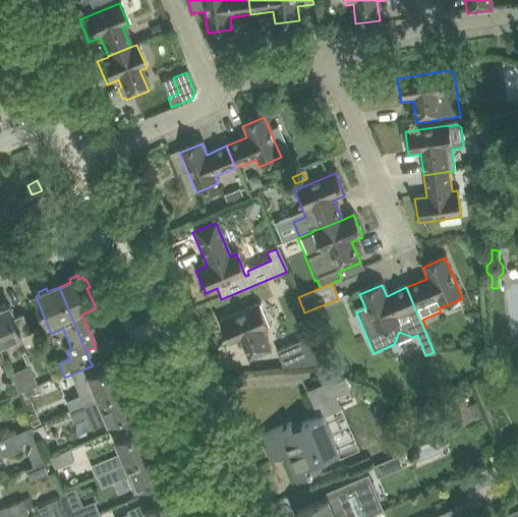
[(269,329),(260,306),(220,324),(229,346),(240,341),(249,361),(272,352),(263,332),(269,329)]
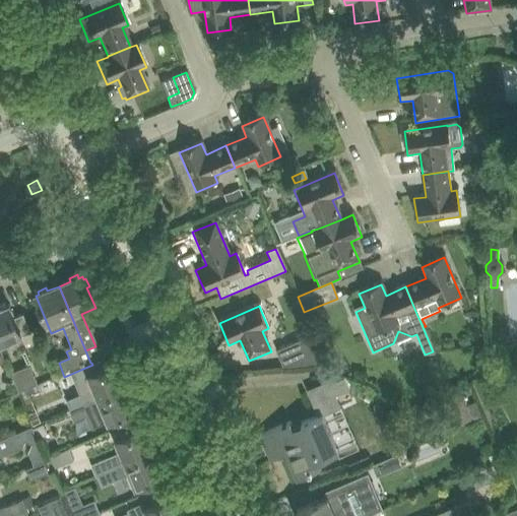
[(22,316),(13,320),(8,308),(4,309),(4,307),(0,308),(0,347),(29,334),(22,316)]
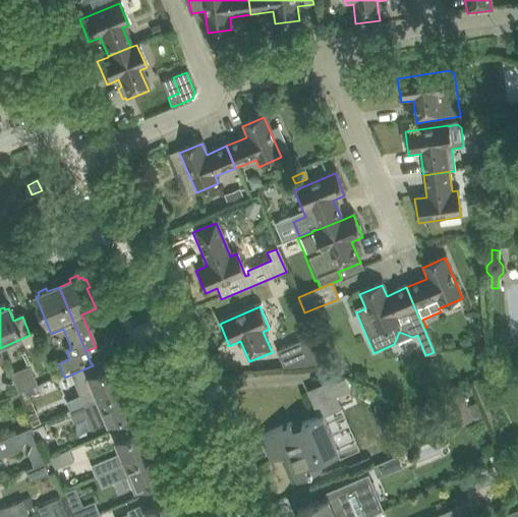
[(283,369),(294,368),(326,365),(312,337),(276,352),(283,369)]
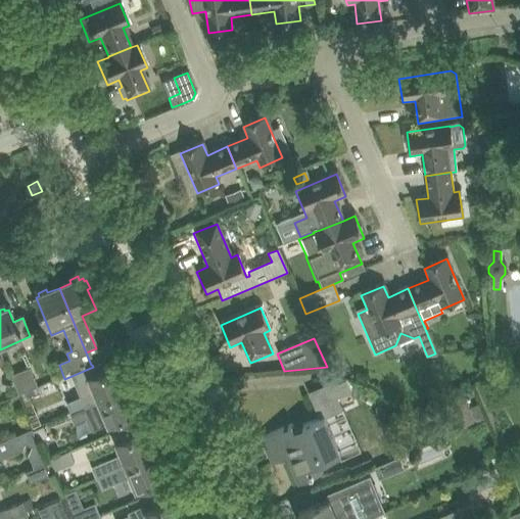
[(110,342),(96,348),(86,352),(91,365),(92,365),(115,355),(110,342)]
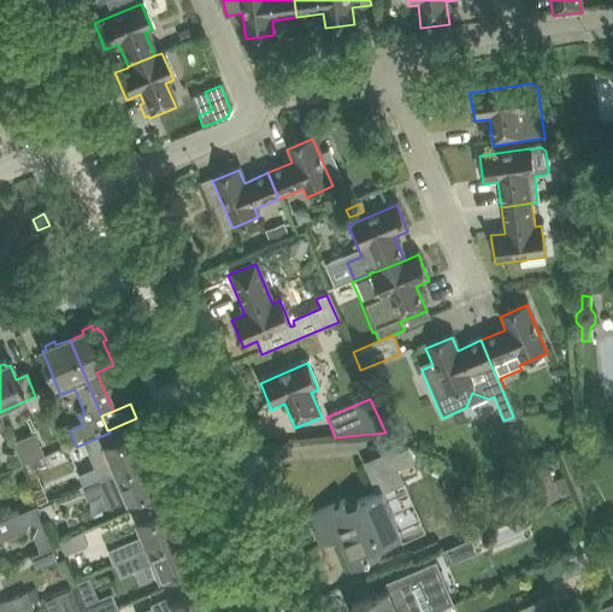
[(119,429),(95,440),(99,448),(123,439),(119,429)]
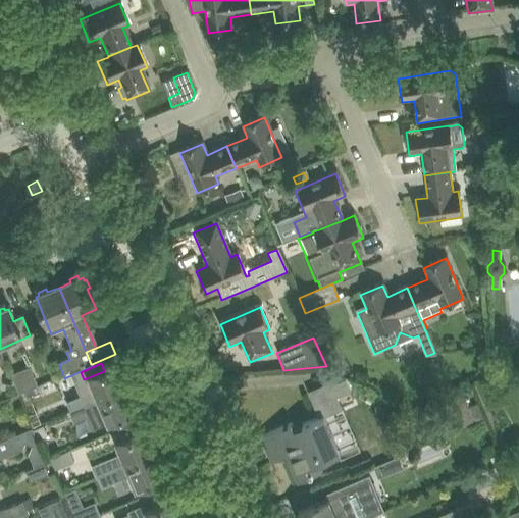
[(80,398),(65,403),(70,414),(130,390),(124,377),(126,376),(123,367),(120,368),(119,365),(104,371),(84,379),(81,372),(70,376),(80,398)]
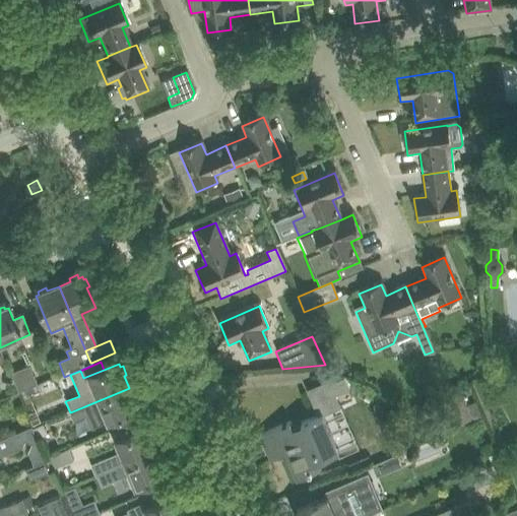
[(11,376),(18,394),(38,386),(35,379),(23,384),(18,373),(11,376)]
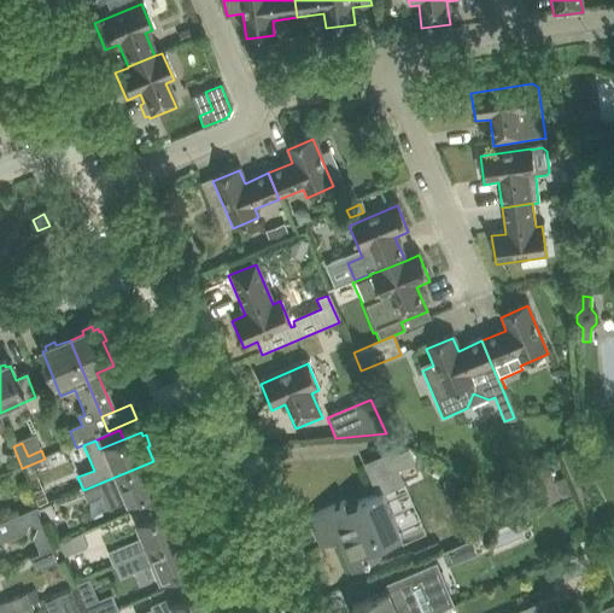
[(390,457),(397,473),(414,466),(407,450),(390,457)]
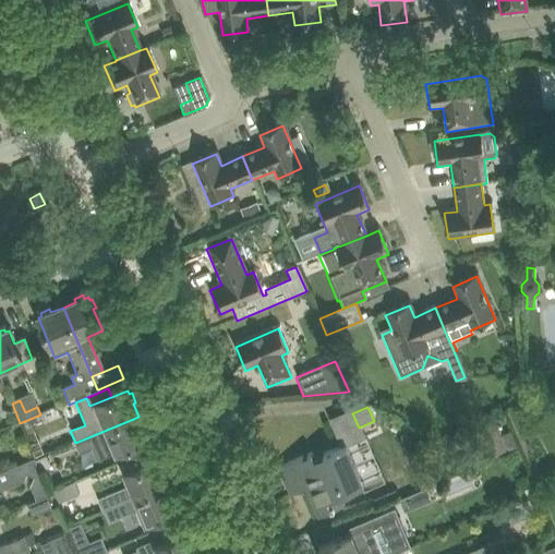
[(143,428),(139,417),(75,443),(80,453),(92,448),(98,462),(148,441),(147,437),(149,436),(146,426),(143,428)]
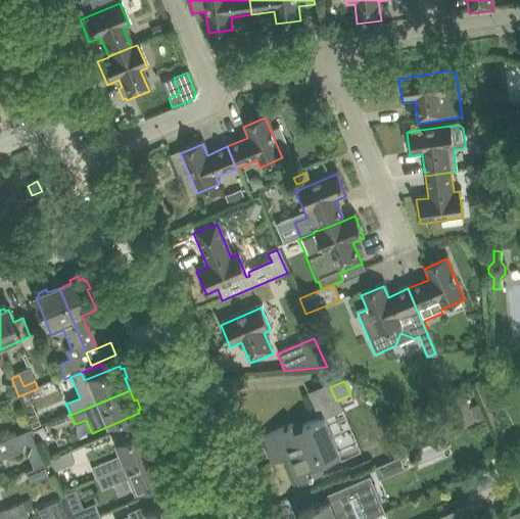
[(462,399),(450,404),(460,430),(471,426),(462,399)]
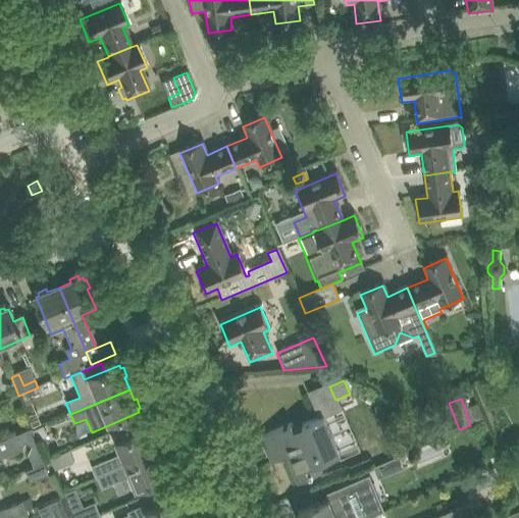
[(287,426),(259,438),(266,454),(280,447),(293,475),(297,484),(319,475),(315,465),(338,456),(321,417),(317,419),(292,429),(290,425),(287,426)]
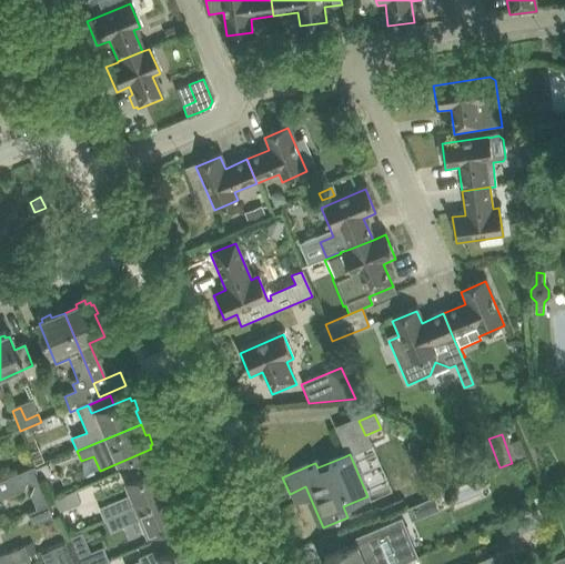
[(47,464),(34,470),(40,481),(51,476),(47,464)]
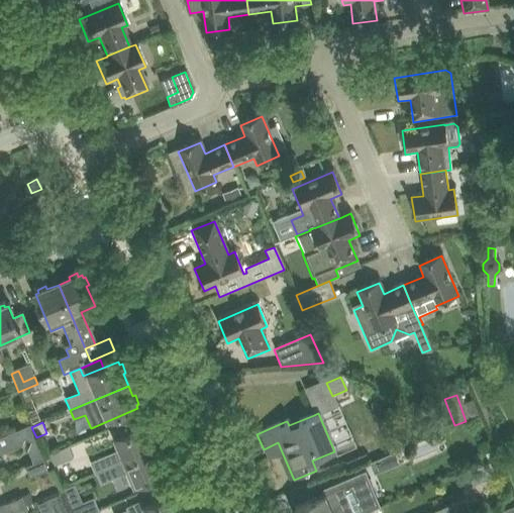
[(114,439),(119,450),(89,463),(94,476),(97,475),(156,450),(150,438),(152,437),(149,429),(146,430),(145,426),(114,439)]
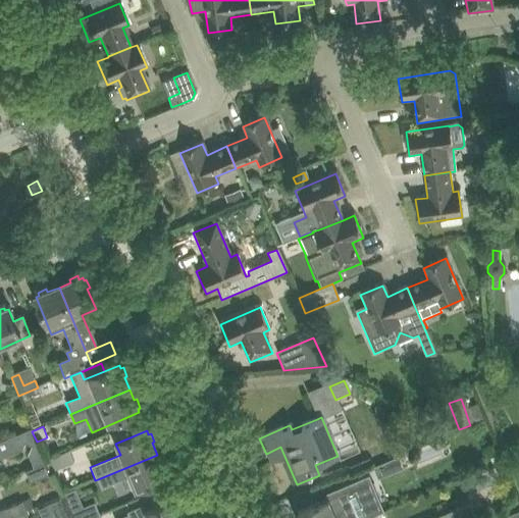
[(28,457),(33,470),(46,464),(45,463),(37,442),(32,431),(0,445),(0,460),(20,451),(23,445),(30,448),(28,457)]
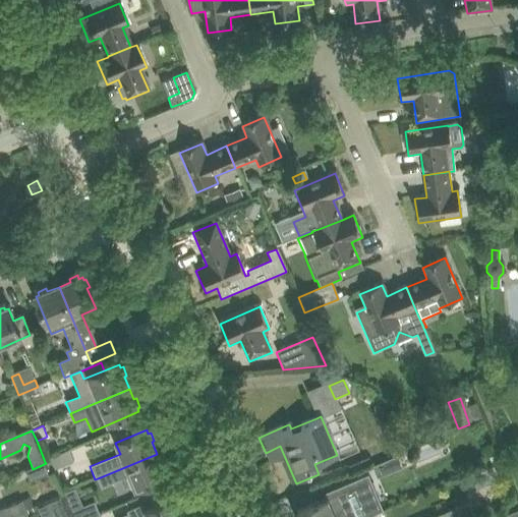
[(68,453),(45,462),(46,463),(50,473),(72,464),(68,453)]
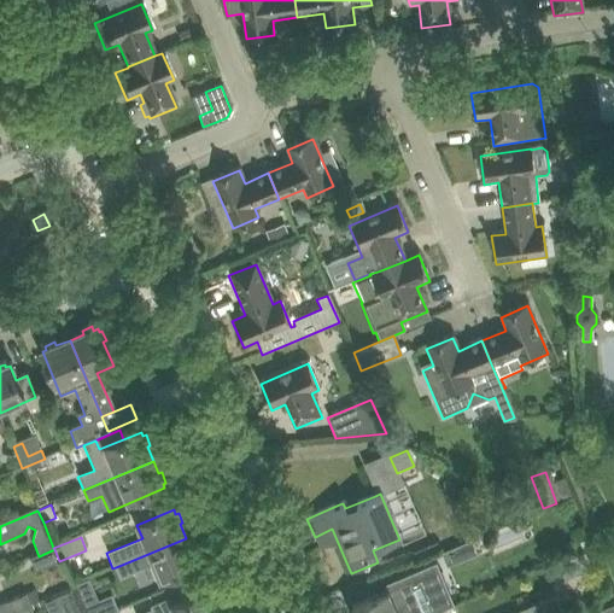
[(191,550),(186,538),(116,567),(121,578),(153,564),(161,582),(198,566),(196,561),(198,560),(194,550),(191,550)]
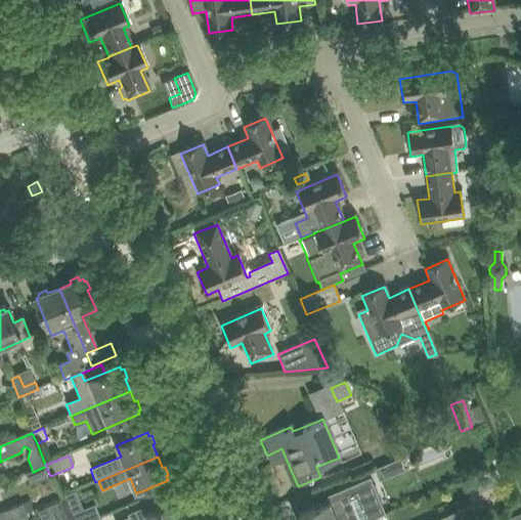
[(33,472),(25,475),(29,484),(50,476),(46,466),(33,472)]
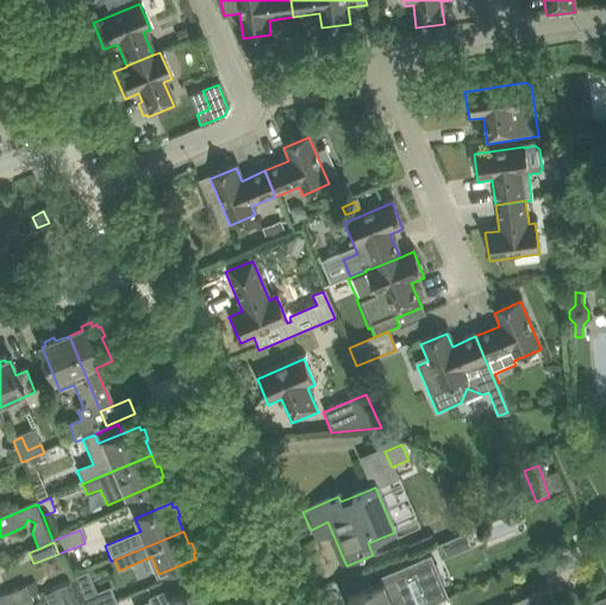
[(347,600),(348,604),(433,604),(447,599),(432,566),(429,557),(411,565),(385,575),(388,582),(363,592),(364,593),(347,600)]
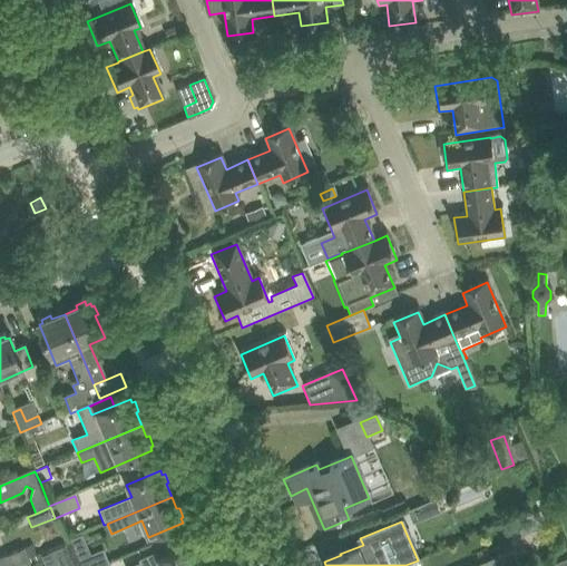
[(199,565),(197,558),(199,557),(195,547),(193,548),(192,545),(158,559),(155,554),(138,560),(140,565),(199,565)]
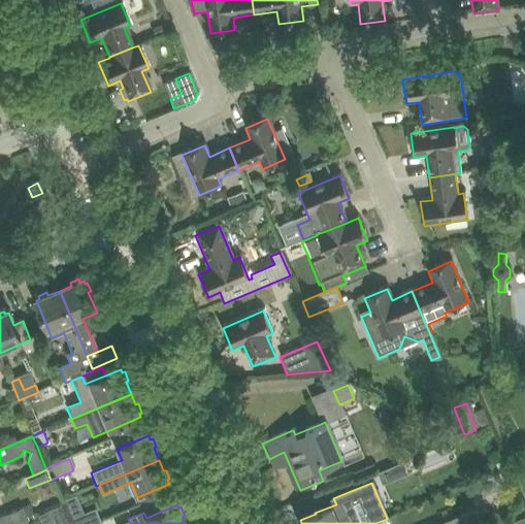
[(15,523),(25,520),(21,511),(0,520),(0,523),(15,523)]
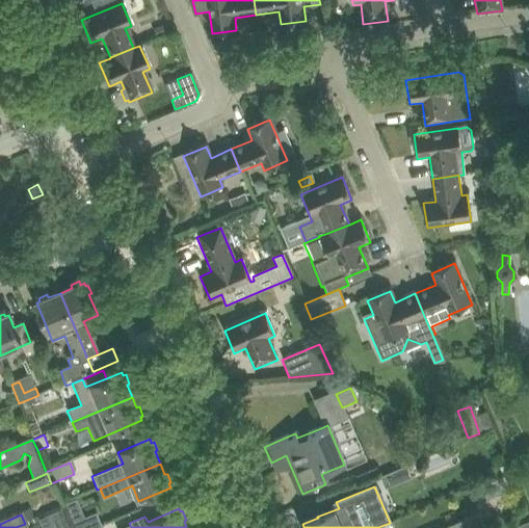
[(482,527),(476,515),(445,527),(482,527)]
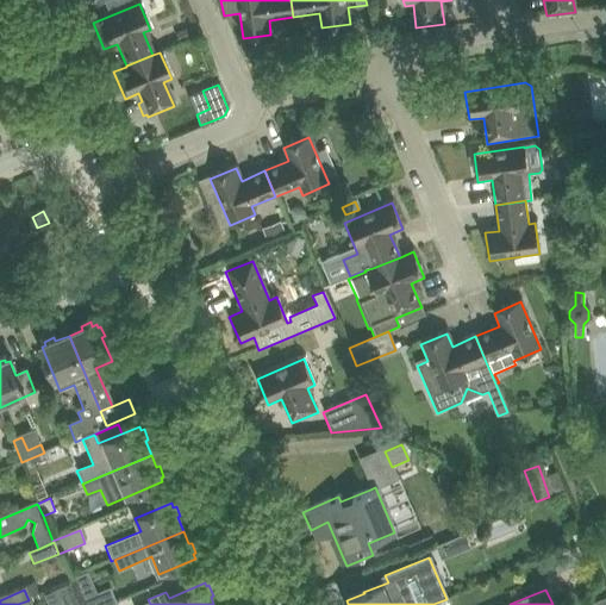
[(113,604),(107,591),(83,600),(85,604),(113,604)]
